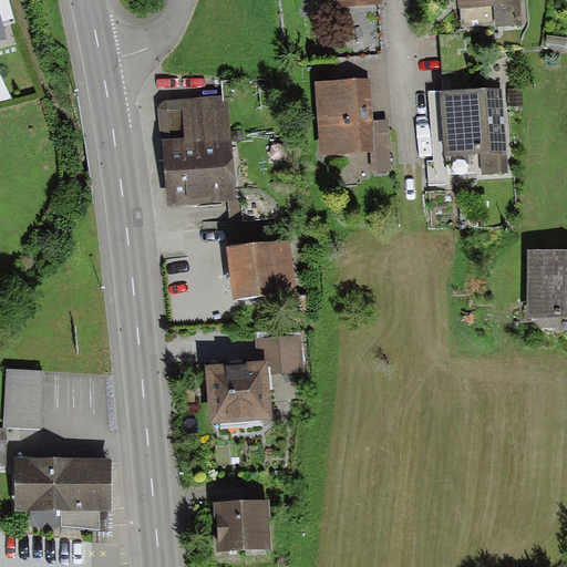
[(498,20),(514,20),(513,0),(463,0),(463,4),(498,3),(498,20)]
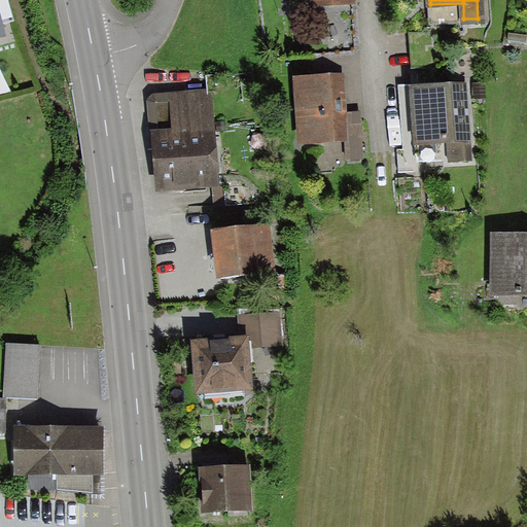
[(337,81),(295,81),(295,143),(343,143),(343,163),(357,163),(357,118),(337,118),(337,81)]
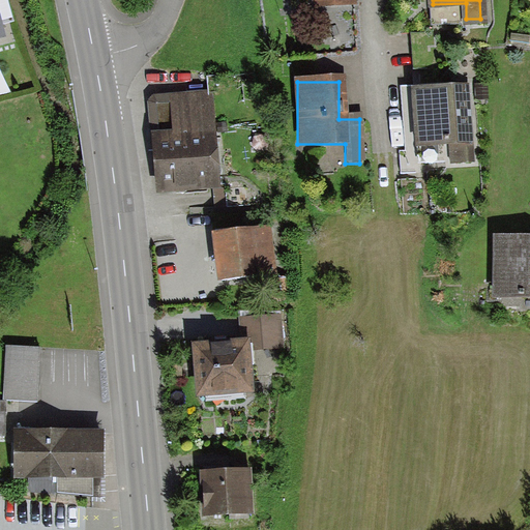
[(463,86),(417,87),(419,142),(452,142),(452,160),(467,159),(463,86)]
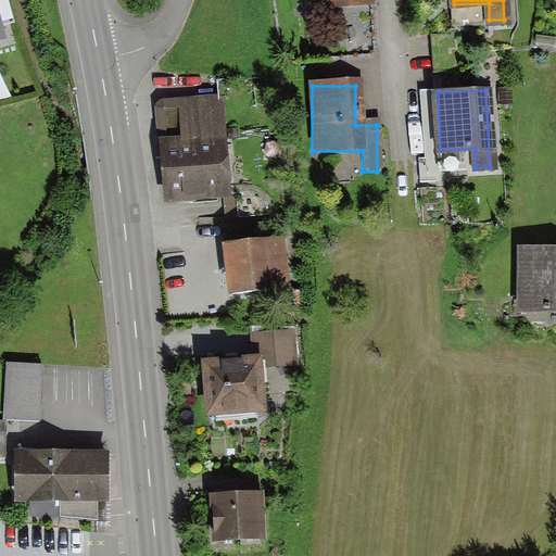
[(230,199),(228,166),(224,95),(178,98),(162,99),(155,106),(163,204),(230,199)]
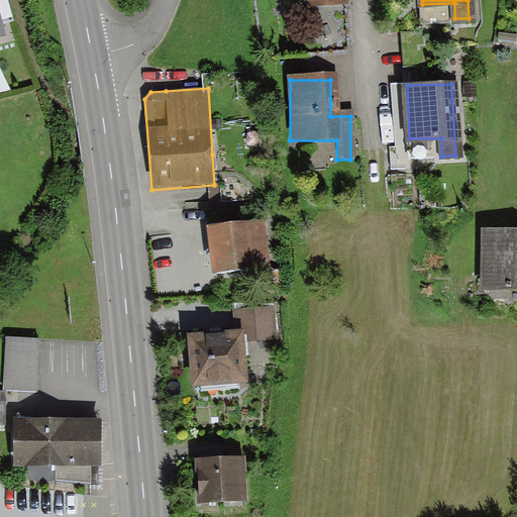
[(206,225),(211,275),(270,270),(266,220),(206,225)]
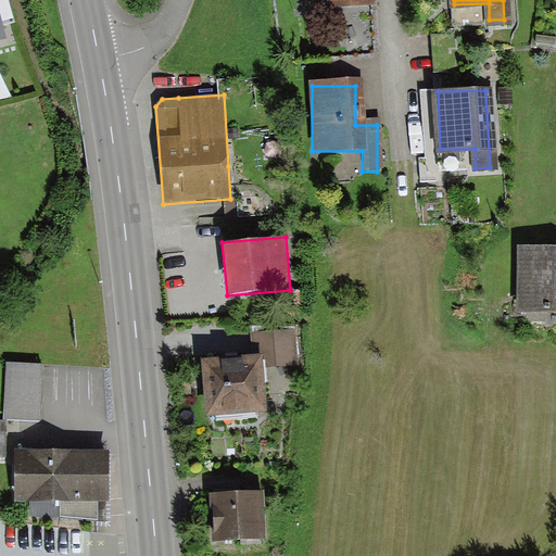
[(538,314),(555,313),(555,249),(517,250),(518,304),(538,304),(538,314)]
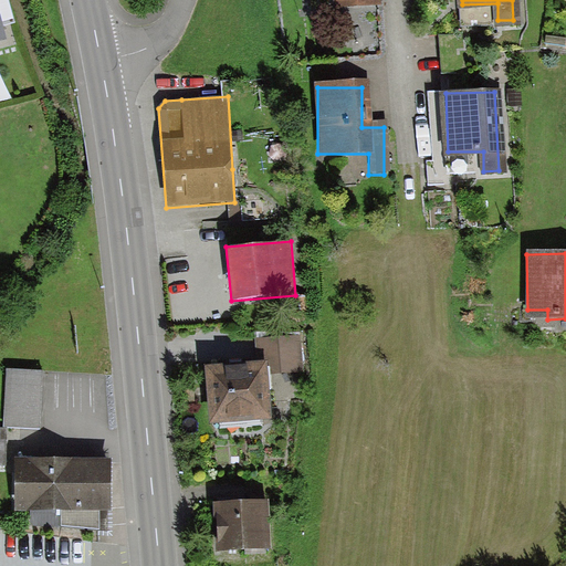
[(303,371),(301,336),(255,338),(258,362),(203,365),(207,422),(273,419),(270,374),(303,371)]
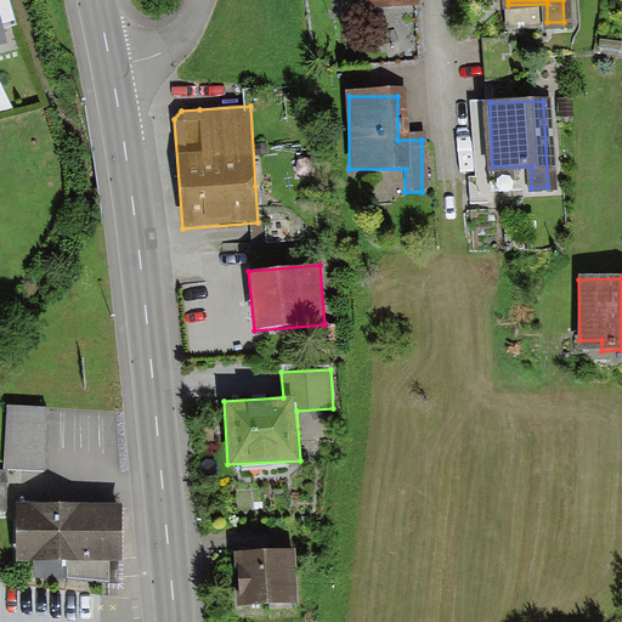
[(47,408),(6,407),(5,469),(45,470),(47,408)]
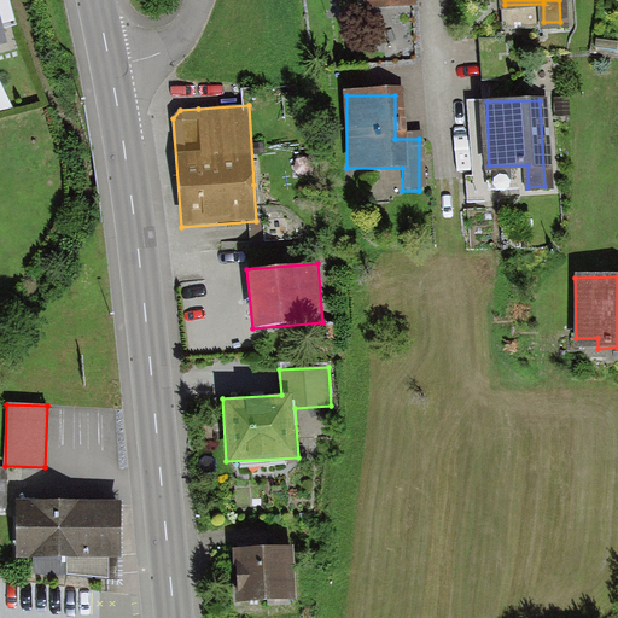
[(121,499),(17,497),(16,558),(34,559),(35,573),(110,579),(109,558),(122,557),(121,499)]
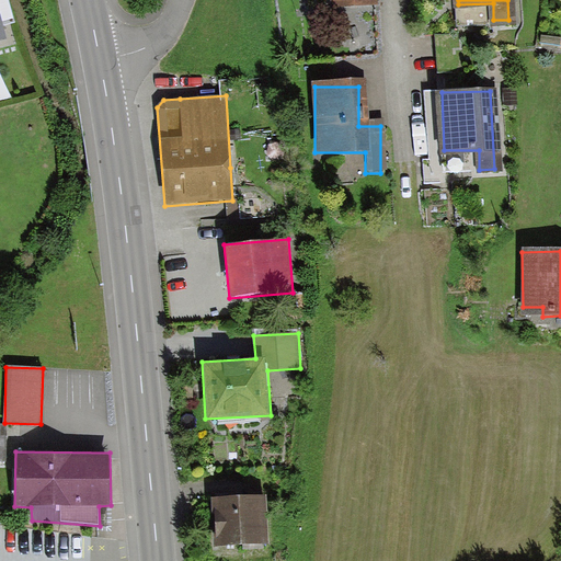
[(215,544),(267,541),(265,494),(213,496),(215,544)]
